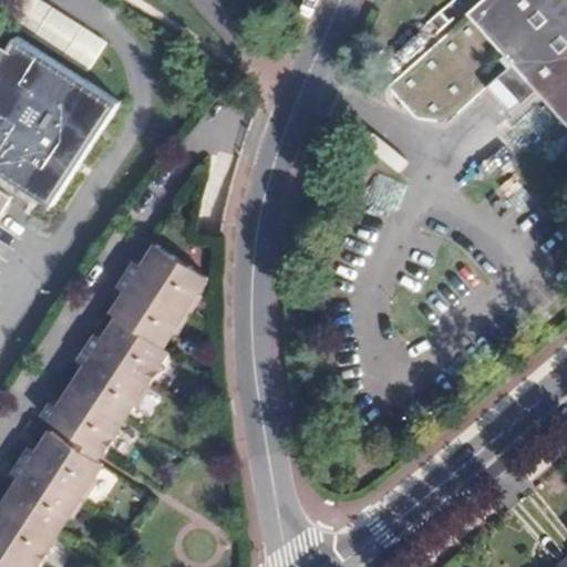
[(55,10),(39,0),(19,0),(7,19),(37,38),(55,10)]
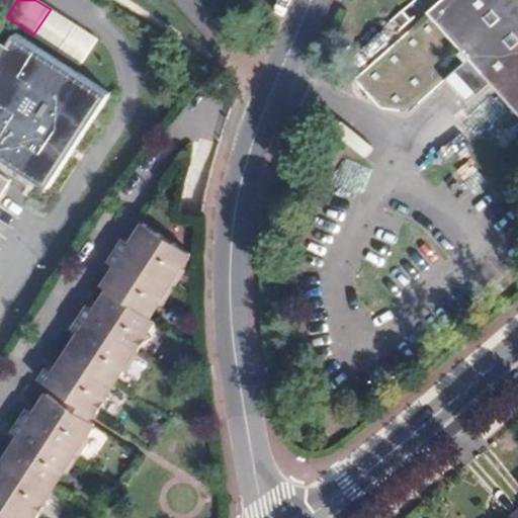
[(517,0),(439,0),(425,13),(466,59),(488,82),(517,115),(517,0)]
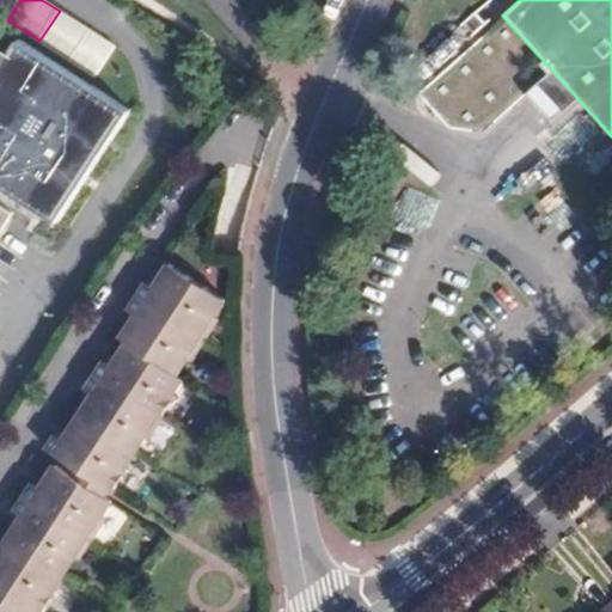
[(118,49),(60,11),(41,42),(99,79),(118,49)]
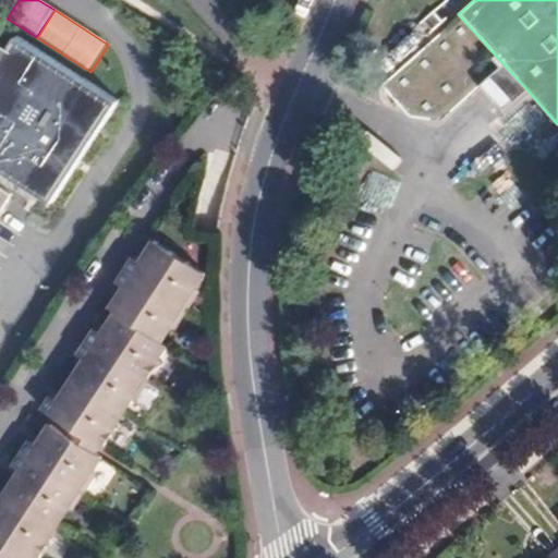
[(0,215),(10,201),(0,194),(0,172),(52,206),(118,106),(15,38),(0,62),(0,215)]
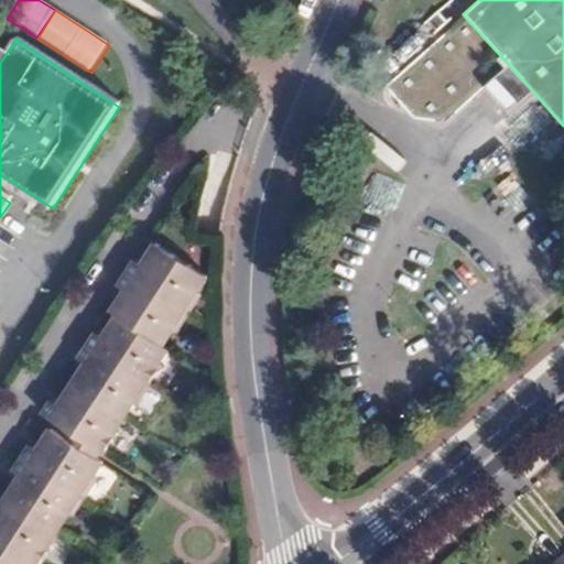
[(508,64),(483,87),(503,114),(531,89),(508,64)]
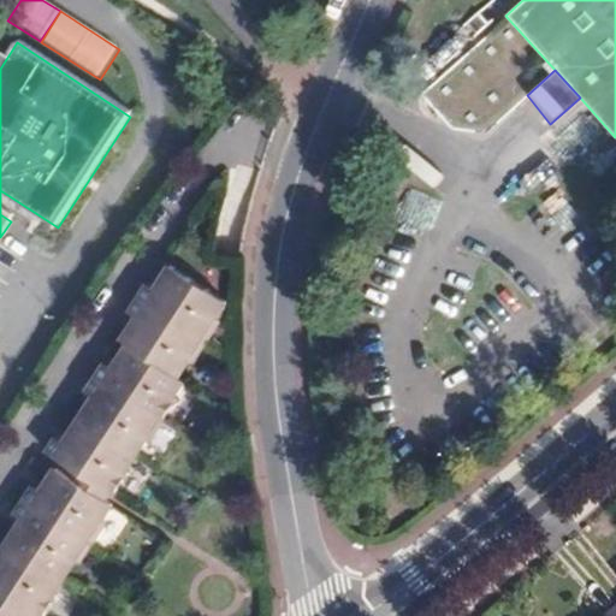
[(99,369),(92,381),(82,396),(92,401),(87,408),(76,424),(65,440),(61,448),(52,442),(43,455),(75,475),(93,487),(112,499),(125,479),(122,477),(132,460),(142,444),(146,446),(160,425),(171,407),(167,404),(179,386),(172,383),(184,365),(188,366),(200,348),(212,330),(208,326),(220,308),(165,273),(154,290),(149,297),(141,291),(132,306),(124,318),(134,324),(130,330),(118,348),(123,351),(112,368),(107,375),(99,369)]
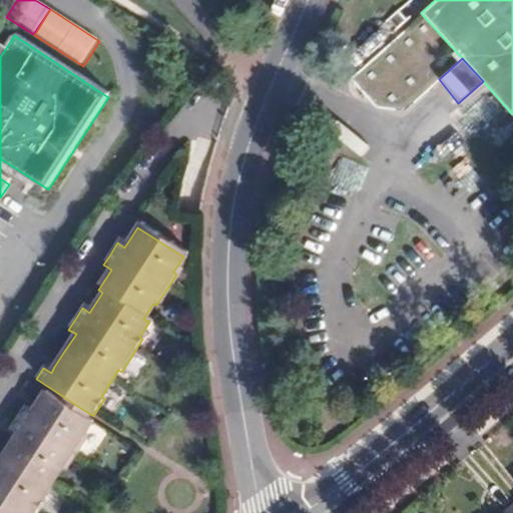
[(0,512),(36,512),(44,501),(40,498),(49,484),(58,471),(62,473),(74,455),(84,440),(79,437),(89,422),(73,413),(58,403),(43,394),(35,407),(30,414),(24,409),(17,419),(10,430),(17,434),(13,440),(4,455),(0,460),(0,512)]
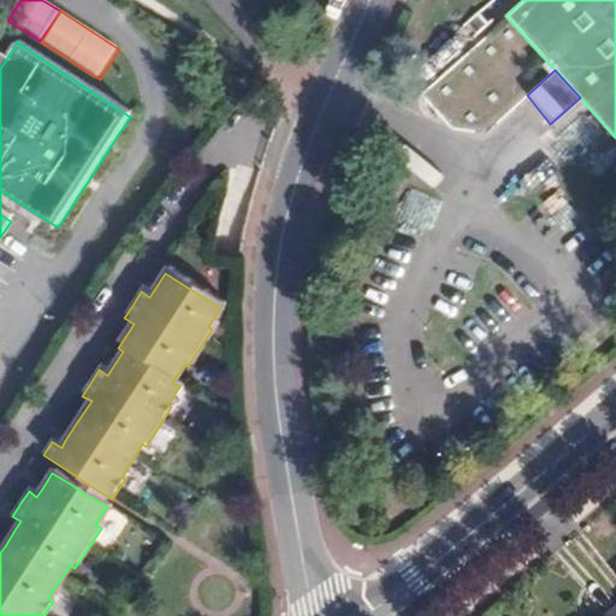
[(93,487),(75,475),(70,484),(88,496),(93,487)]
